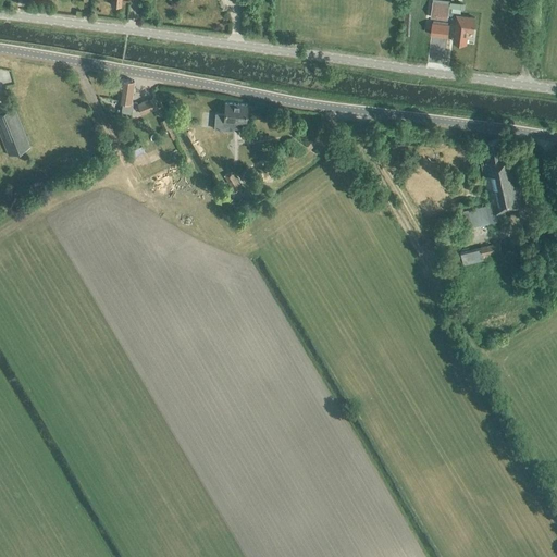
[(435,15),(435,19),(448,20),(449,3),(433,2),(431,14),(435,15)]
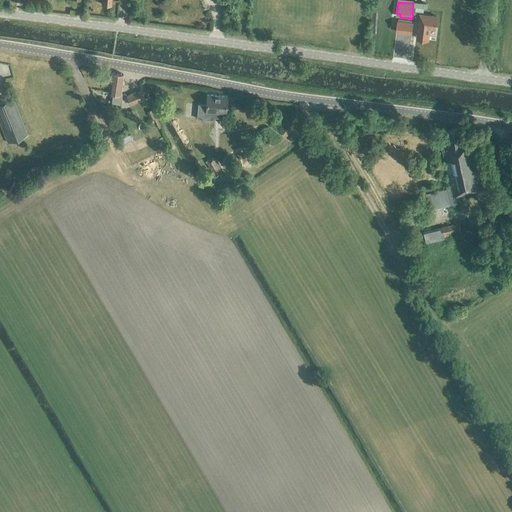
[(417,39),(428,40),(430,28),(435,29),(436,17),(421,14),(420,22),(419,22),(417,39)]
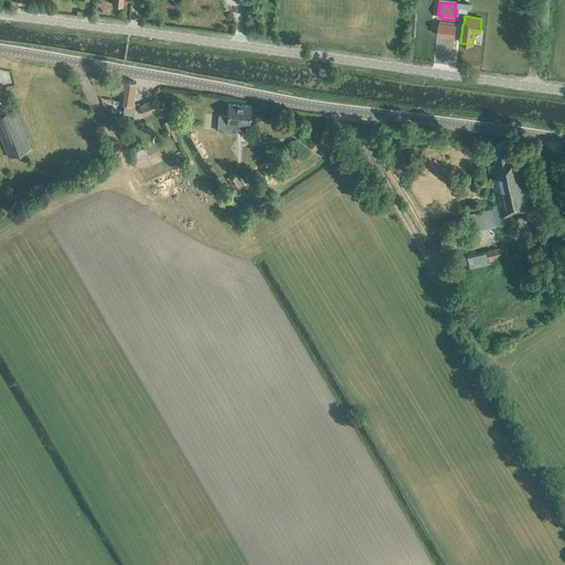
[(454,38),(456,25),(438,23),(437,35),(454,38)]
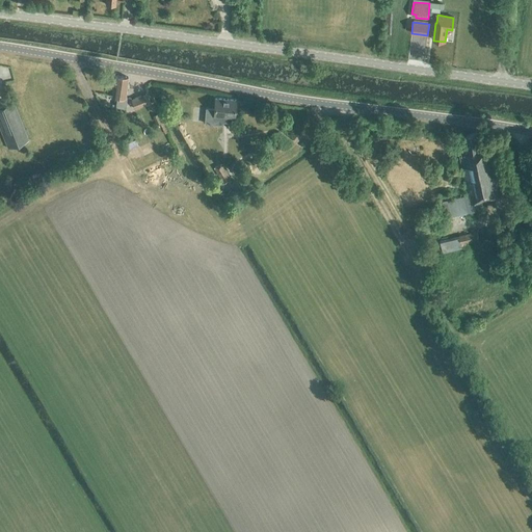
[(8,74),(17,73),(16,61),(7,62),(8,74)]
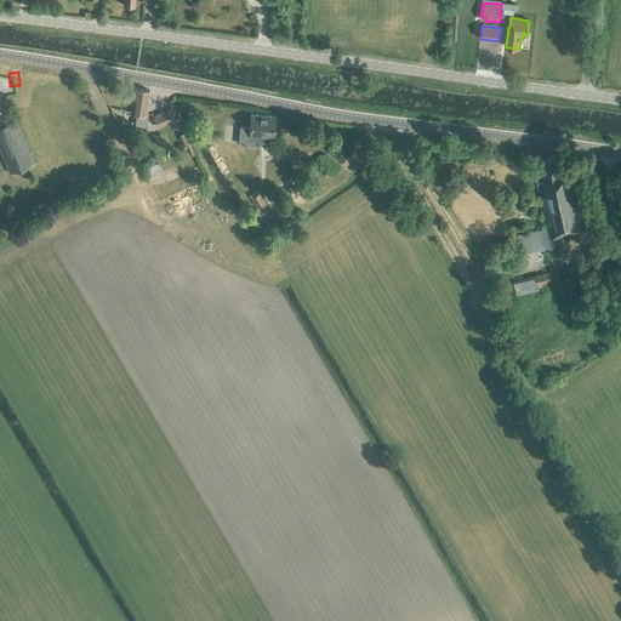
[(146,114),(149,90),(135,87),(131,112),(137,113),(135,125),(146,126),(148,114),(146,114)]
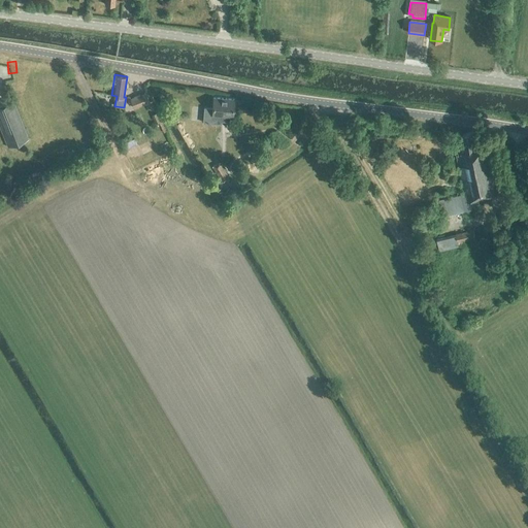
[(145,93),(130,99),(134,108),(149,102),(145,93)]
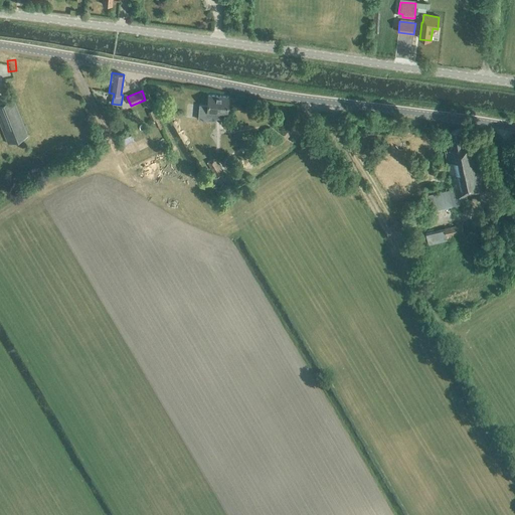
[(226,114),(228,97),(208,95),(207,106),(199,105),(198,120),(215,122),(216,119),(219,119),(220,113),(226,114)]
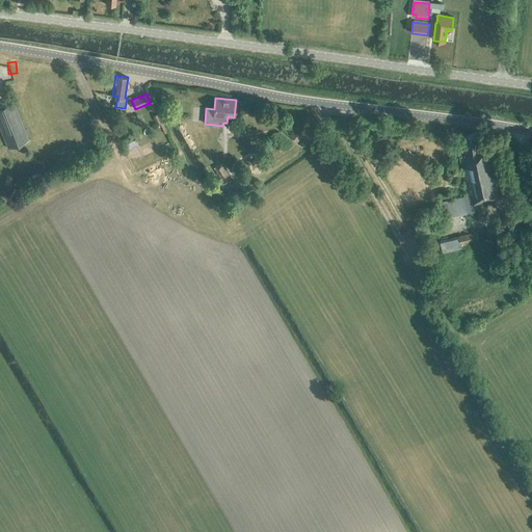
[(0,129),(7,149),(28,140),(12,102),(0,106),(0,129)]
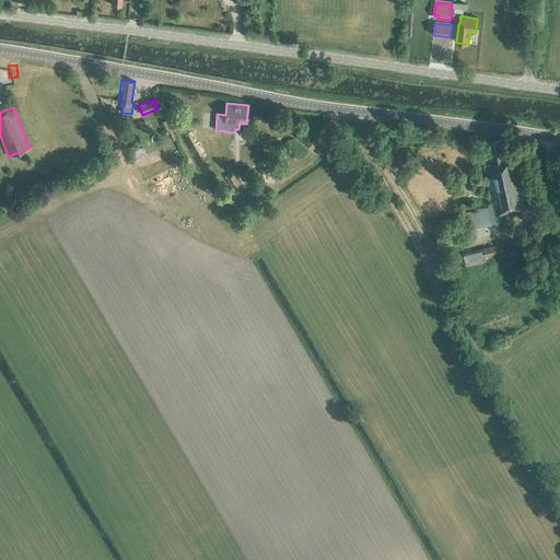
[(161,123),(165,131),(170,128),(165,120),(161,123)]
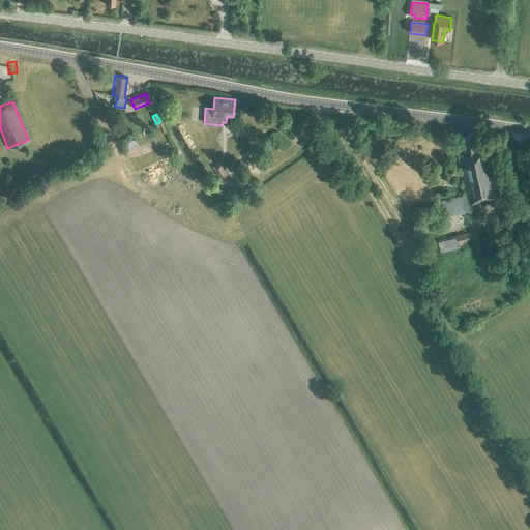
[(469,204),(501,197),(490,143),(477,146),(475,133),(464,135),(467,148),(460,149),(462,155),(460,156),(469,204)]
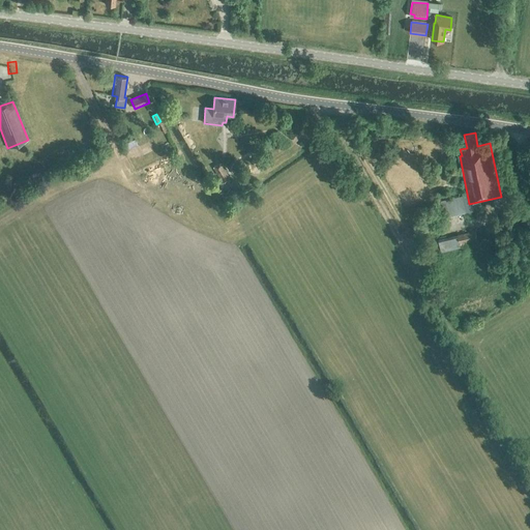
[(223,183),(230,179),(221,164),(213,168),(223,183)]
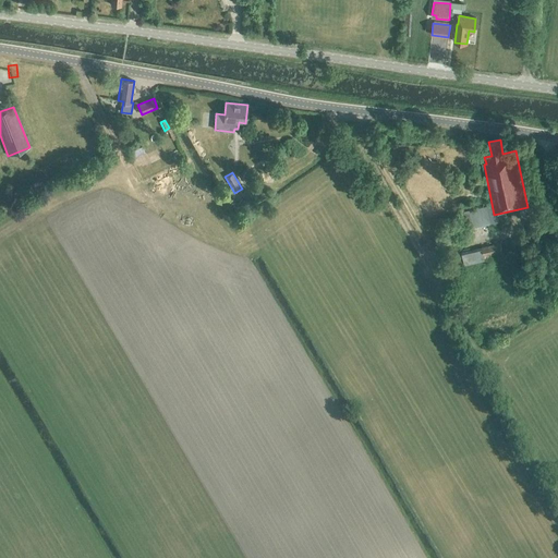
[(500,243),(482,247),(461,252),(464,266),(485,261),(484,256),(502,251),(500,243)]
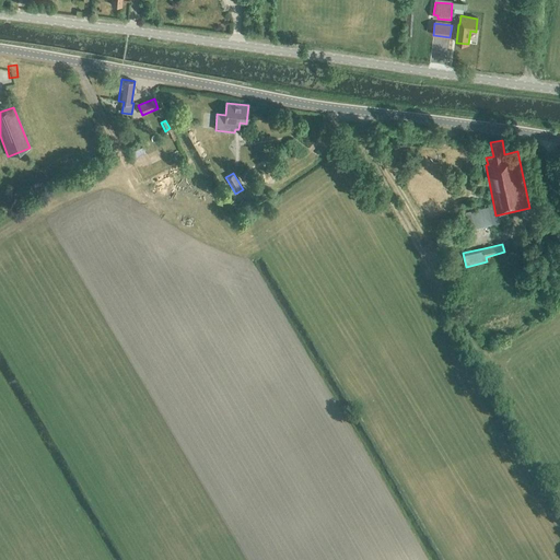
[(443,267),(448,287),(454,286),(448,265),(443,267)]
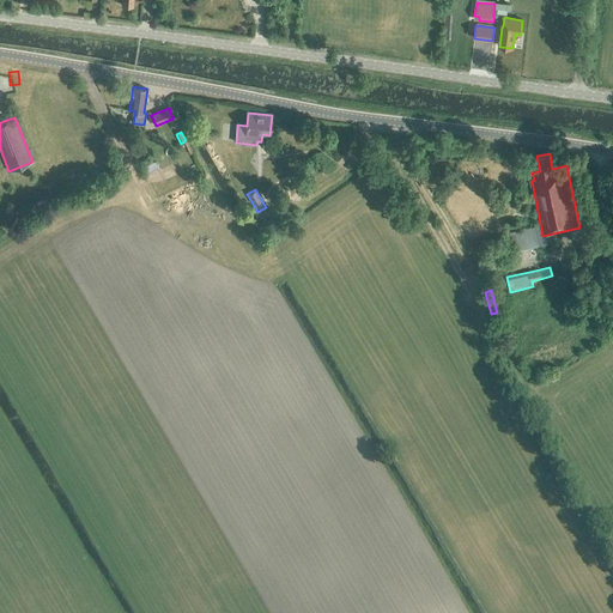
All buildings are outlined.
